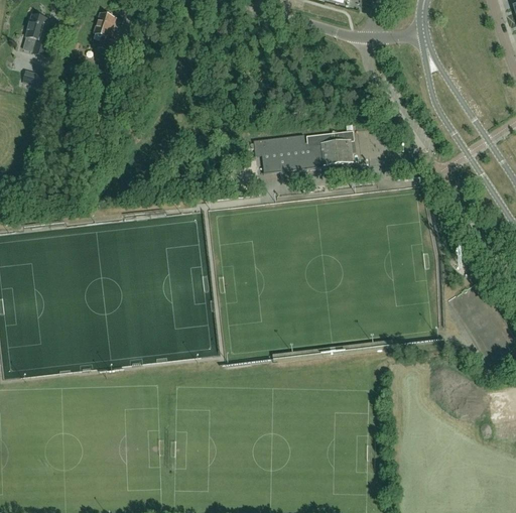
[(108,39),(115,17),(101,12),(94,31),(103,34),(100,42),(102,43),(101,46),(104,47),(103,53),(111,55),(116,41),(108,39)]
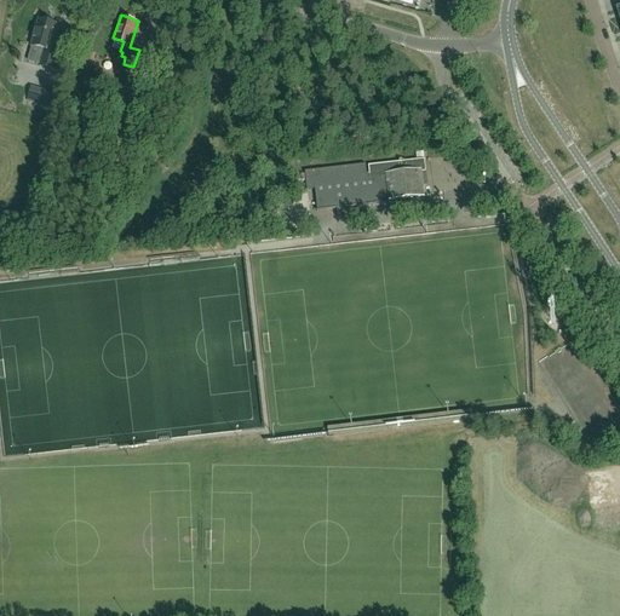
[(63,32),(53,29),(56,22),(53,22),(52,19),(46,17),(42,18),(36,17),(29,42),(41,46),(38,62),(53,67),(63,32)]
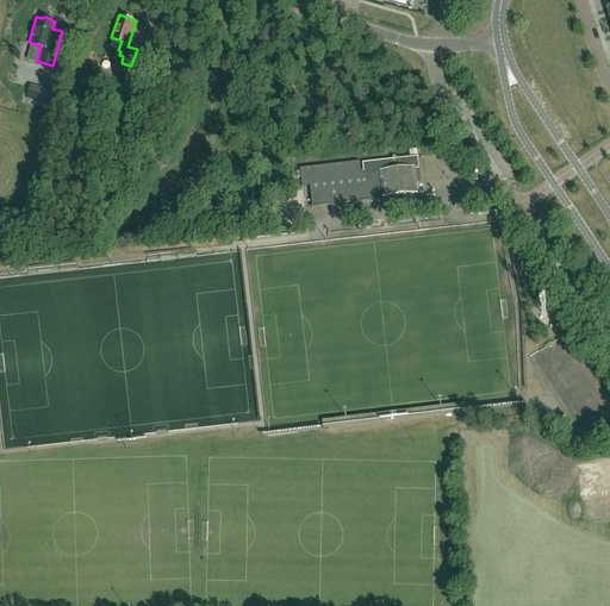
[(83,47),(79,61),(91,64),(94,50),(83,47)]
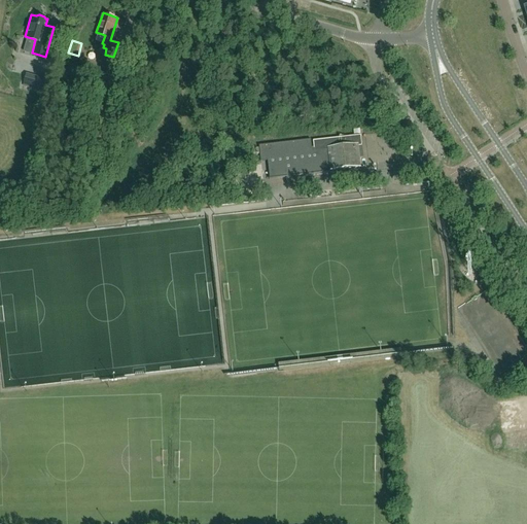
[(45,89),(48,79),(25,72),(22,82),(45,89)]
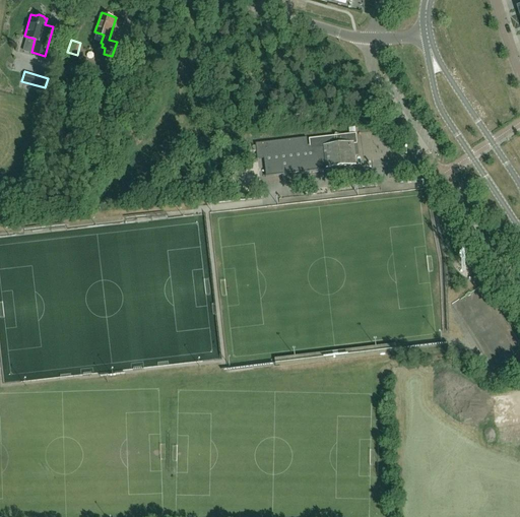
[(107,87),(105,99),(120,102),(122,89),(107,87)]
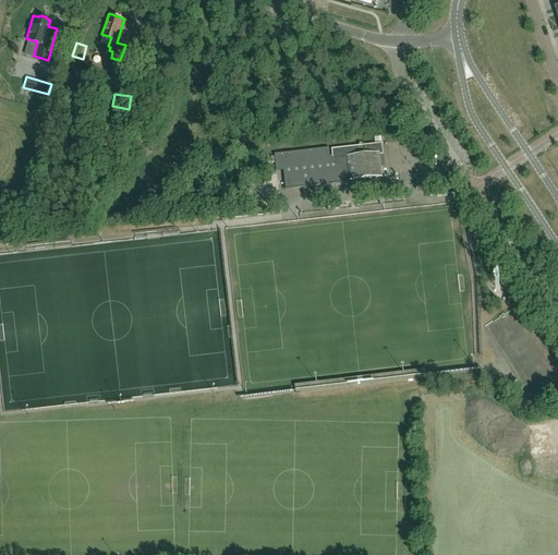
[(379,152),(383,152),(381,141),(331,146),(332,154),(330,154),(329,146),(275,152),(276,168),(283,167),(286,188),(303,185),(303,188),(310,186),(310,184),(350,180),(350,178),(383,175),(379,152)]
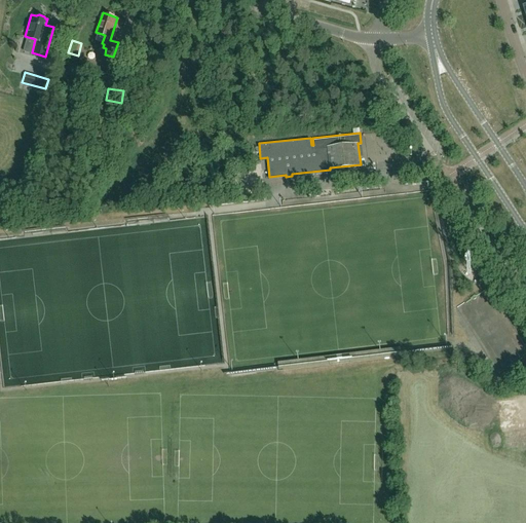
[(108,186),(111,175),(99,172),(96,183),(108,186)]
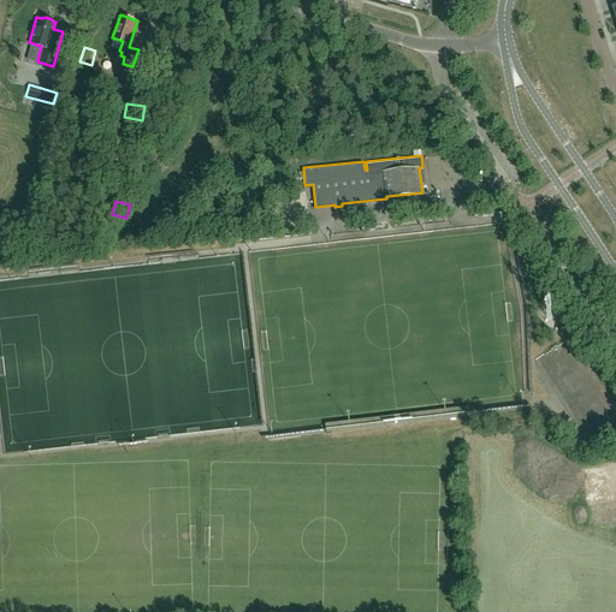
All buildings are outlined.
